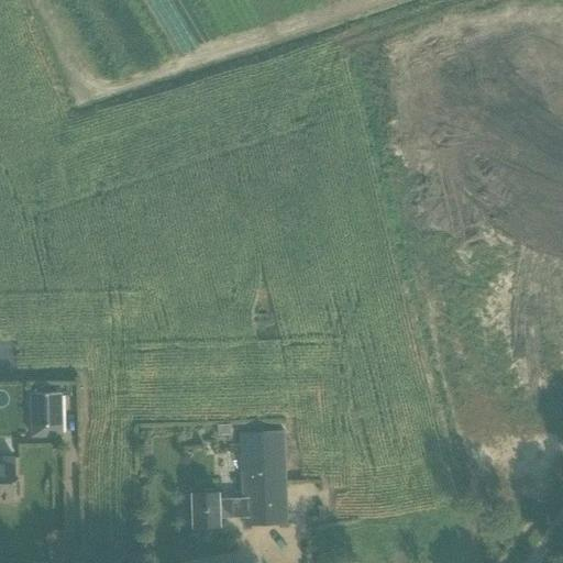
[(62,393),(29,394),(31,437),(63,435),(62,393)]
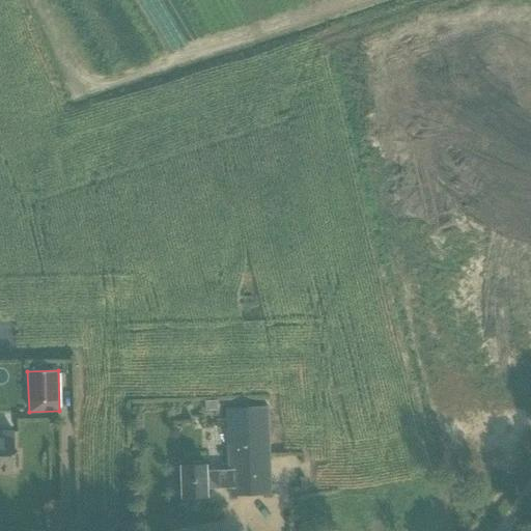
[(206,466),(180,467),(180,476),(182,497),(206,497),(206,488),(229,488),(229,496),(272,494),(271,468),(271,455),(269,409),(229,408),(231,472),(206,472),(206,466)]
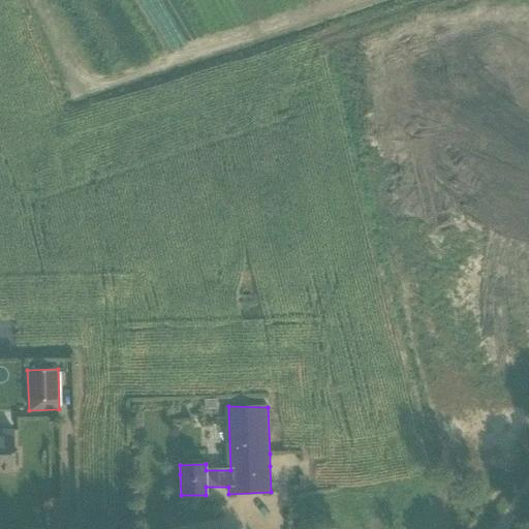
[(0,469),(13,469),(13,465),(17,465),(17,454),(13,454),(12,448),(12,431),(0,431),(0,469)]
